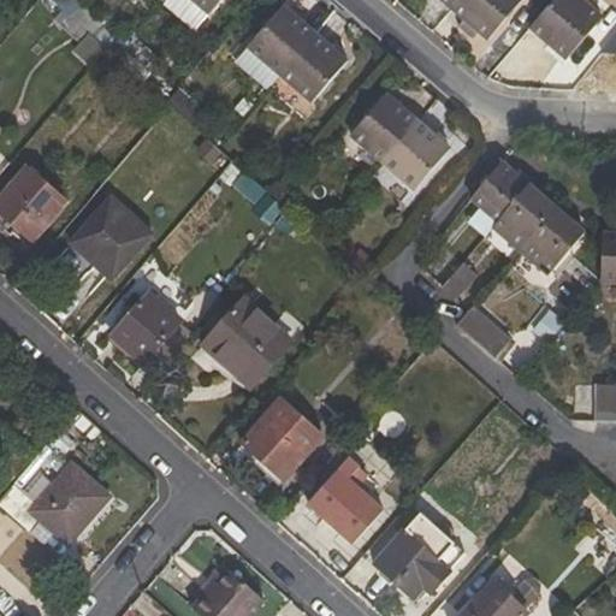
[(189,0),(208,16),(220,0),(189,0)]
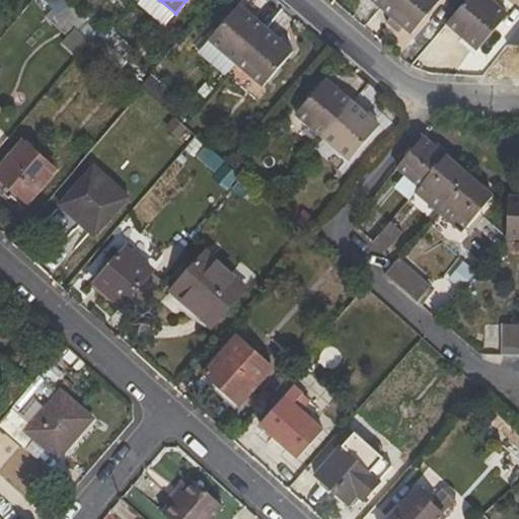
[(440,0),(385,0),(379,8),(411,35),(440,0)]
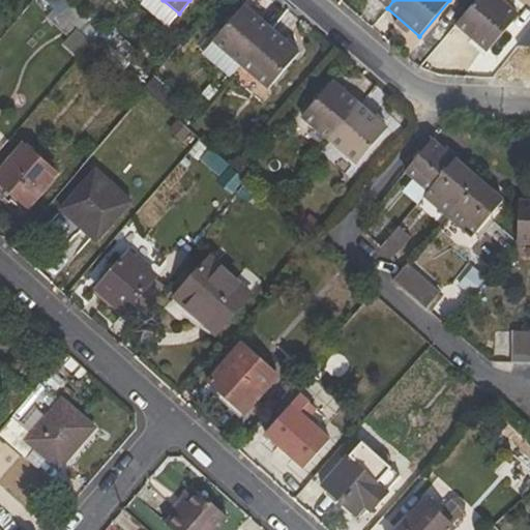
[(518,17),(499,0),(477,0),(454,26),(487,53),(518,17)]
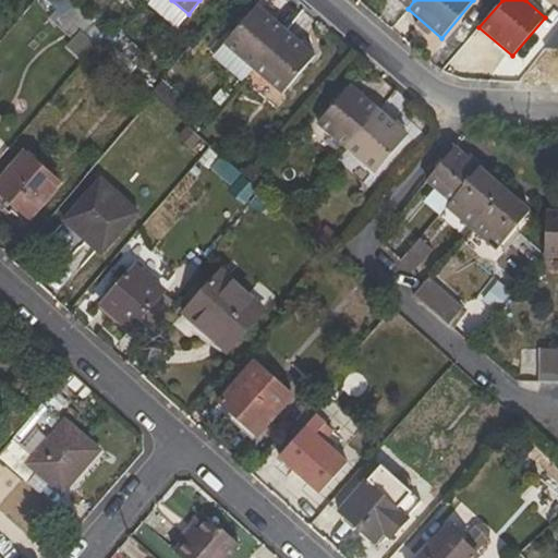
[(72,7),(65,13),(63,16),(81,32),(98,48),(105,37),(72,7)]
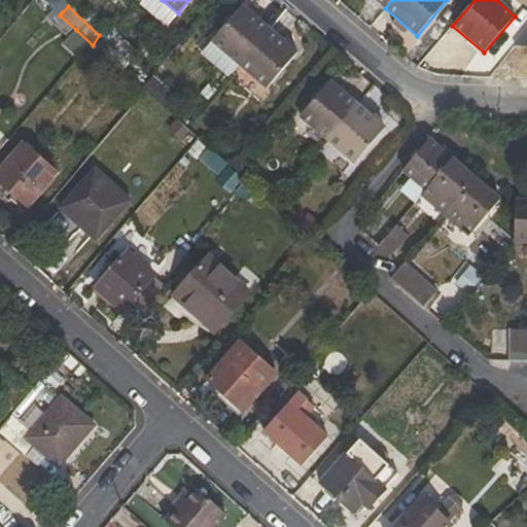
[(210,41),(238,65),(269,30),(241,6),(210,41)]
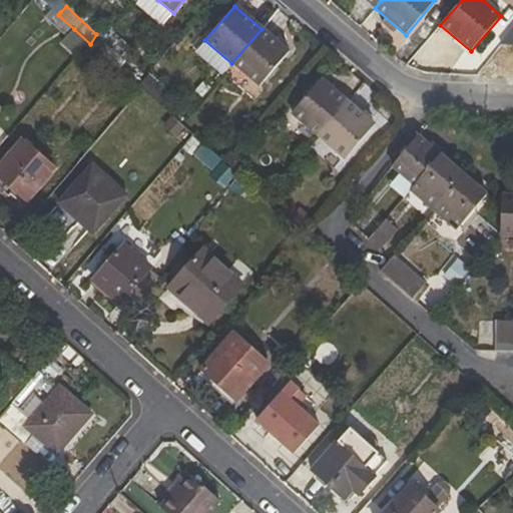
[(44,17),(66,38),(74,29),(58,15),(51,9),(44,17)]
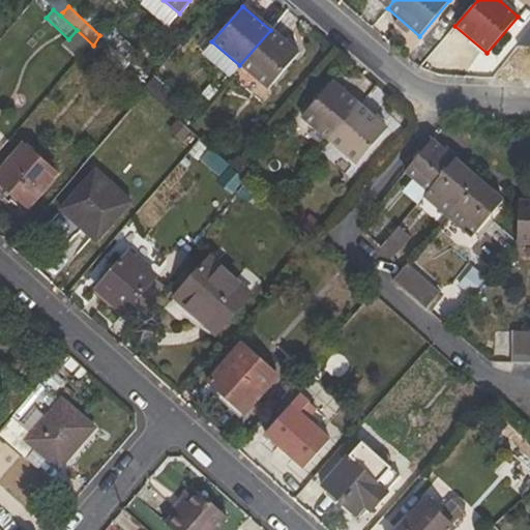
[(267,90),(298,55),(270,30),(239,65),(267,90)]
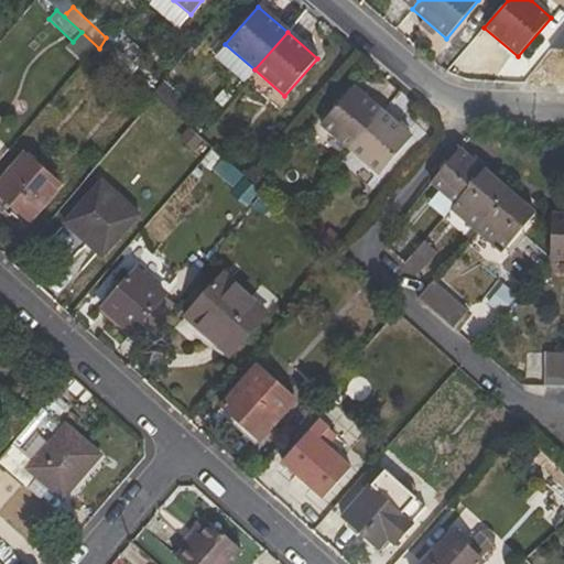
[(318,125),(349,150),(381,114),(351,87),(318,125)]
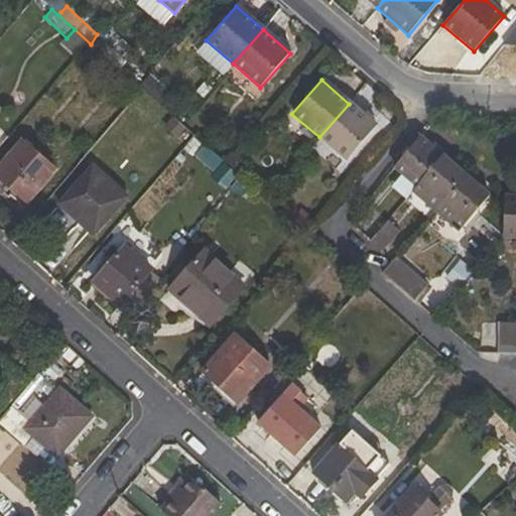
[(347,161),(376,127),(349,104),(319,137),(347,161)]
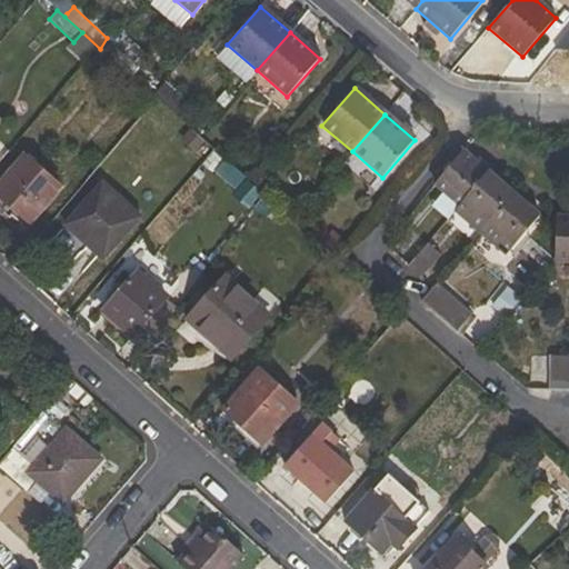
[(462,151),(433,185),(458,207),(488,172),(462,151)]
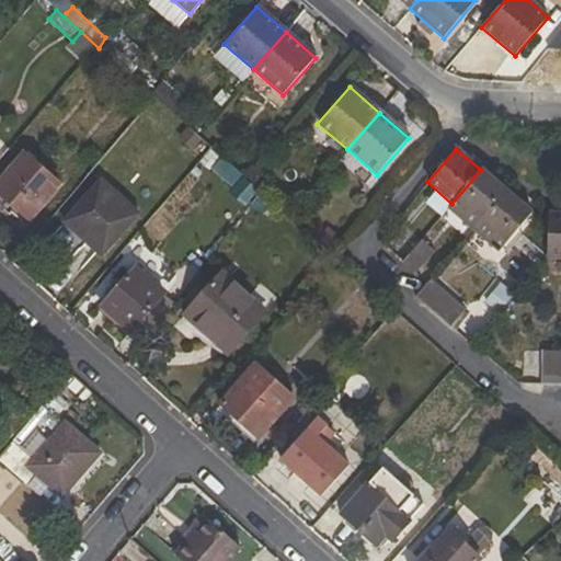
[(0,191),(31,220),(59,187),(23,156),(0,182),(0,191)]
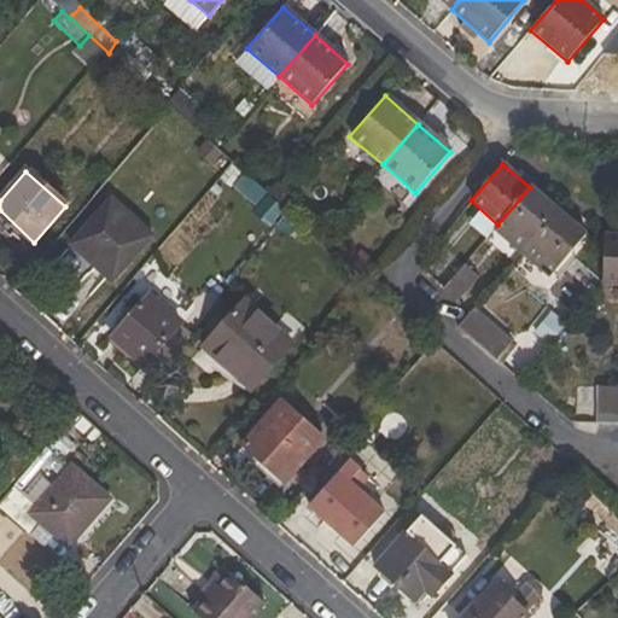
[(233,186),(223,178),(213,191),(221,198),(233,186)]
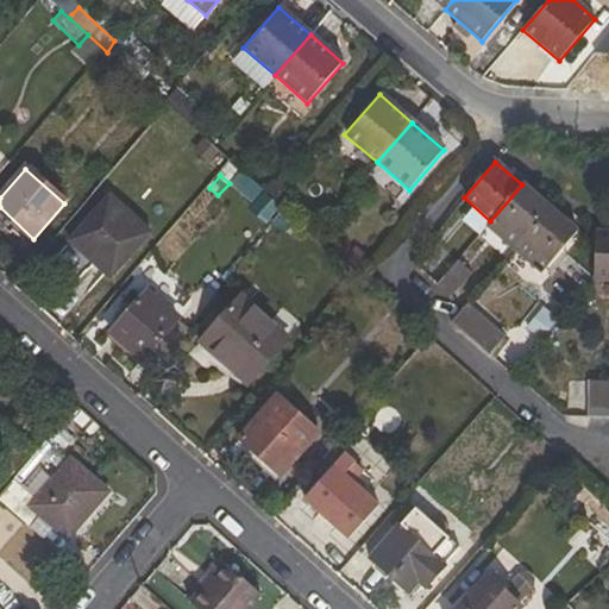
[(295,209),(303,199),(287,183),(278,194),(295,209)]
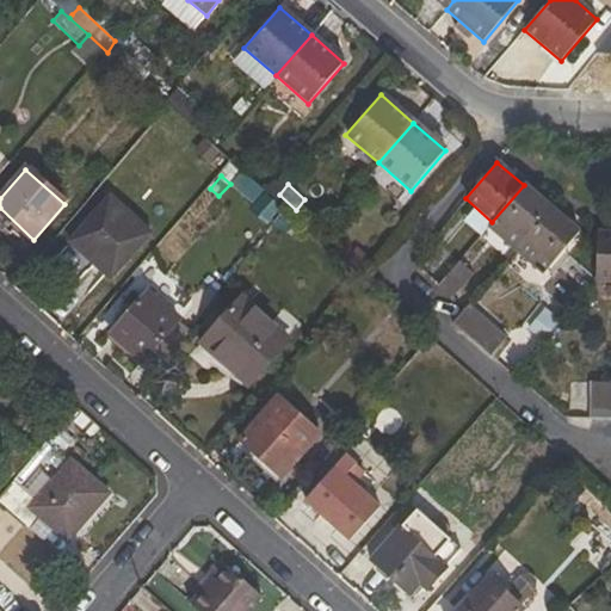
[(492,222),(477,238),(505,261),(514,250),(550,209),(524,185),(492,222)]
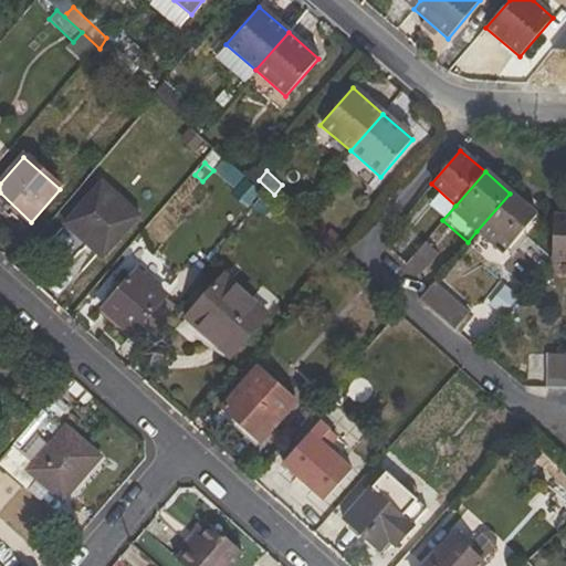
[(101,260),(139,216),(102,182),(64,224),(101,260)]
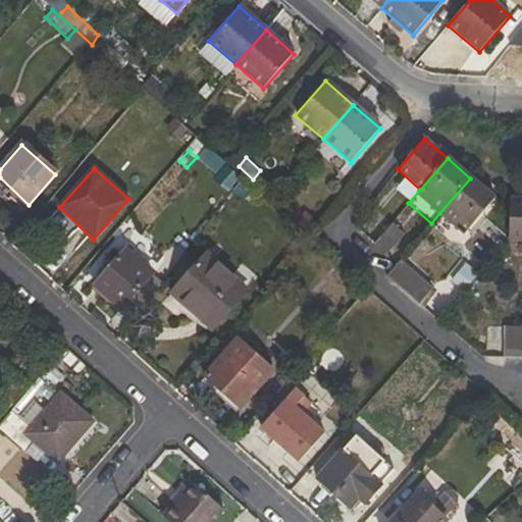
[(463,233),(493,198),(470,178),(439,213),(463,233)]
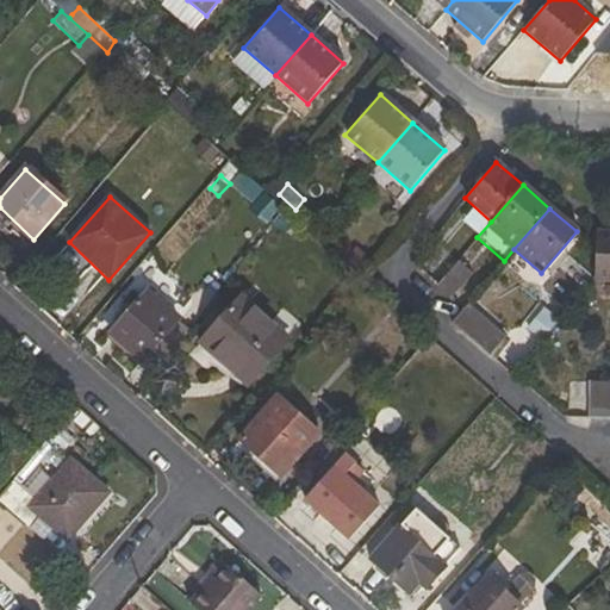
[(593,280),(609,281),(609,232),(595,232),(593,280)]
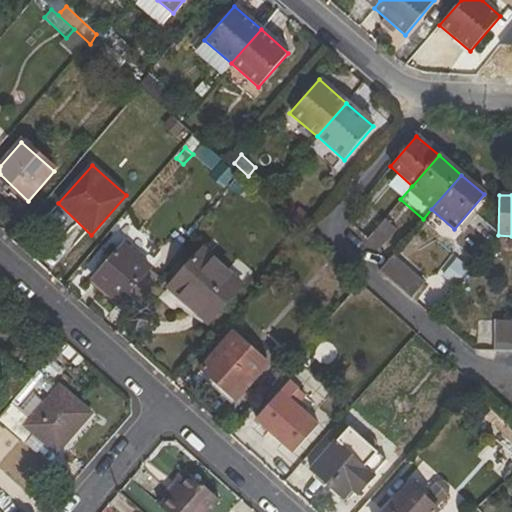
[(384,219),(364,241),(378,252),(396,230),(384,219)]
